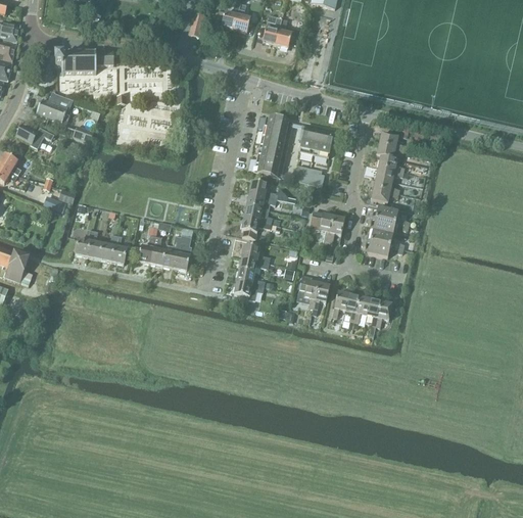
[(221,25),(234,28),(240,2),(235,0),(232,12),(225,10),(221,25)]
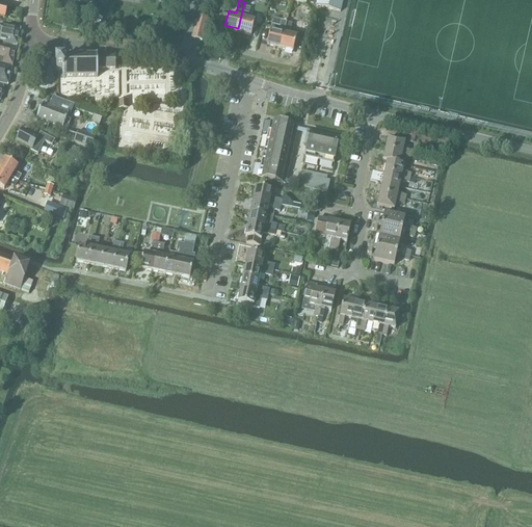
[(244,2),(238,28),(250,31),(255,17),(247,16),(250,3),(244,2)]
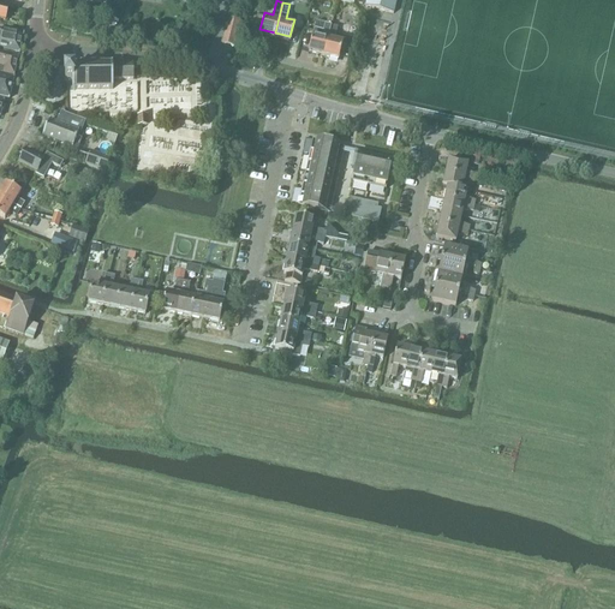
[(332,21),(323,51),(339,54),(342,37),(334,36),(338,22),(340,12),(334,11),(332,21)]
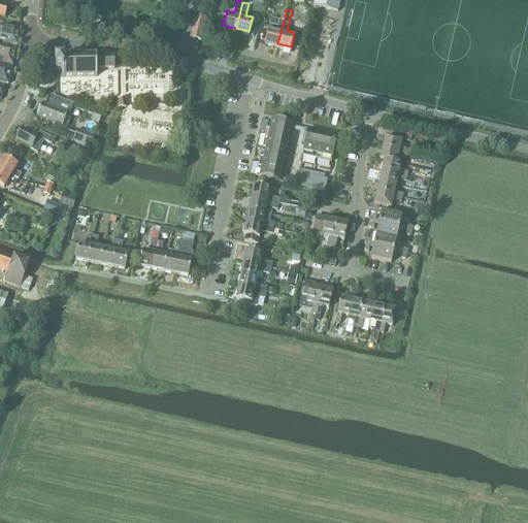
[(160,13),(150,11),(149,11),(146,24),(158,25),(160,13)]
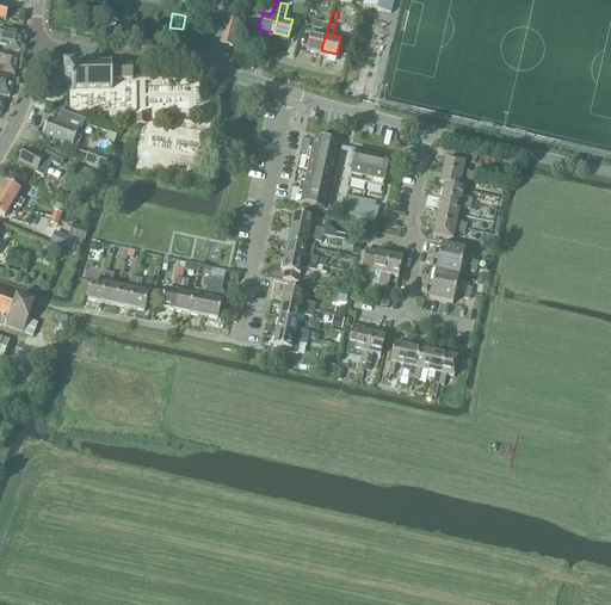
[(221,38),(223,39),(233,42),(233,38),(238,17),(228,14),(222,36),(221,36),(221,38)]
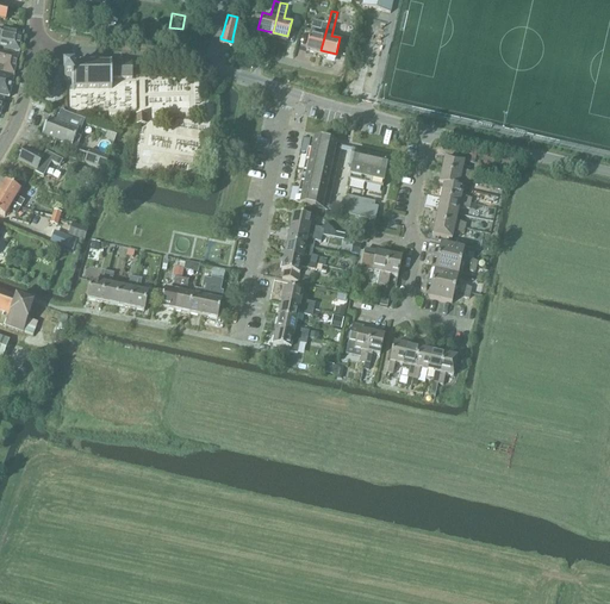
[(306,47),(321,50),(329,20),(322,19),(319,32),(310,30),(306,47)]
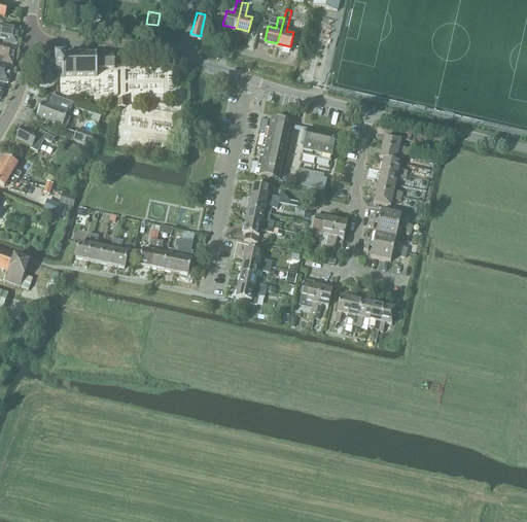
[(0,37),(16,41),(20,25),(0,21),(0,37)]
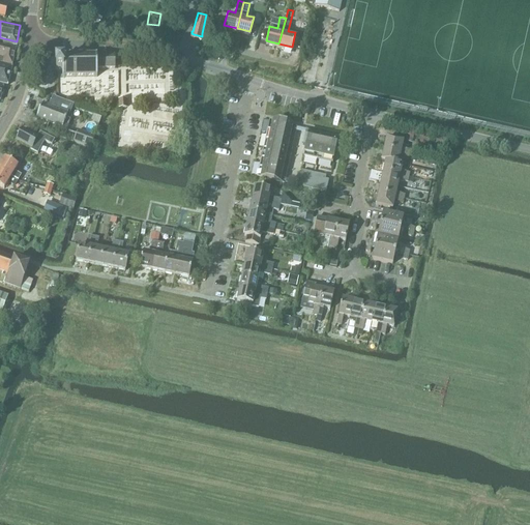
[(174,46),(175,38),(167,36),(165,44),(174,46)]
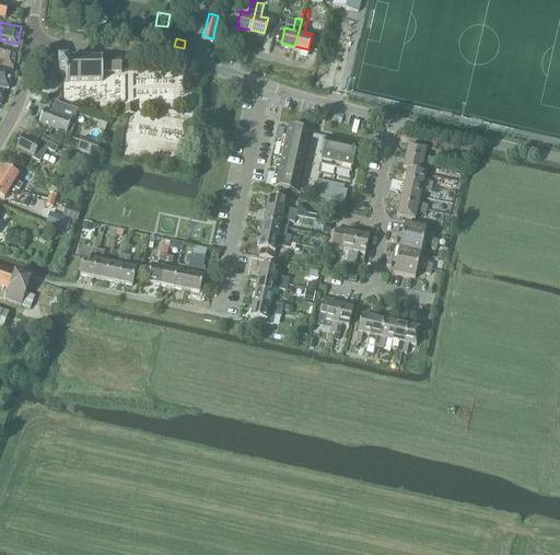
[(0,61),(13,65),(18,46),(0,42),(0,61)]
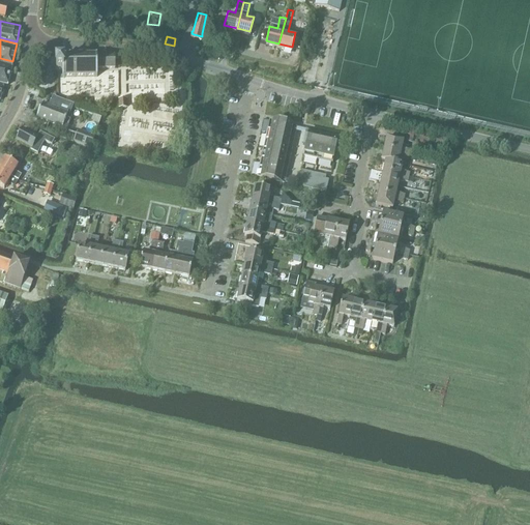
[(115,61),(115,55),(115,51),(99,51),(94,51),(64,52),(63,52),(62,52),(62,54),(62,58),(56,58),(56,66),(62,66),(62,70),(62,73),(95,73),(97,73),(97,60),(99,60),(99,61),(115,61)]
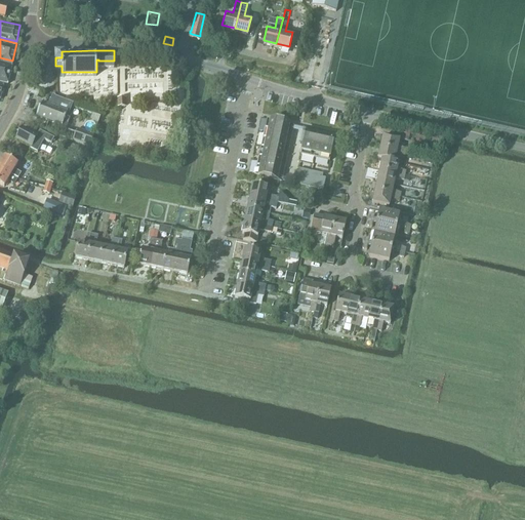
[(0,78),(7,80),(11,63),(0,58),(0,78)]
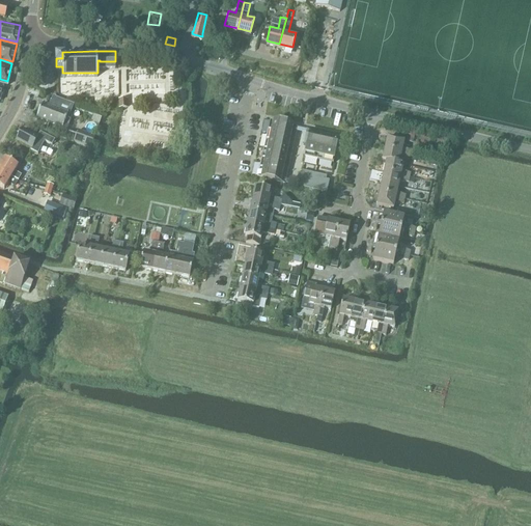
[(37,114),(62,125),(63,122),(67,125),(73,111),(70,110),(74,101),(53,92),(51,97),(49,102),(43,100),(44,100),(43,99),(36,114),(37,114)]
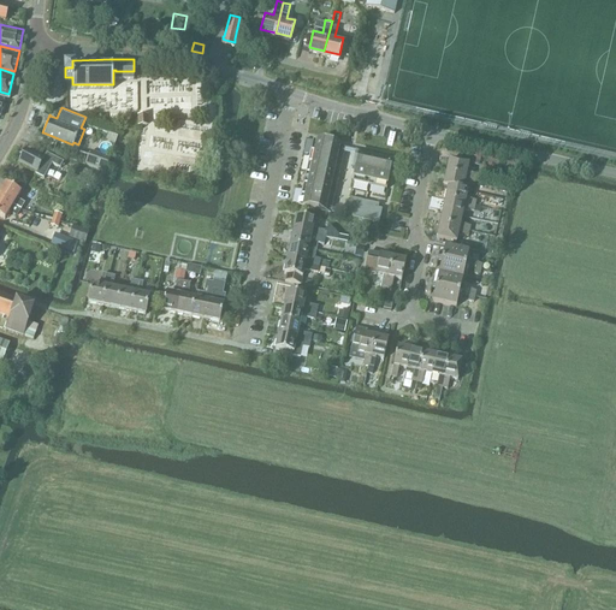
[(298,202),(329,208),(344,141),(314,135),(298,202)]
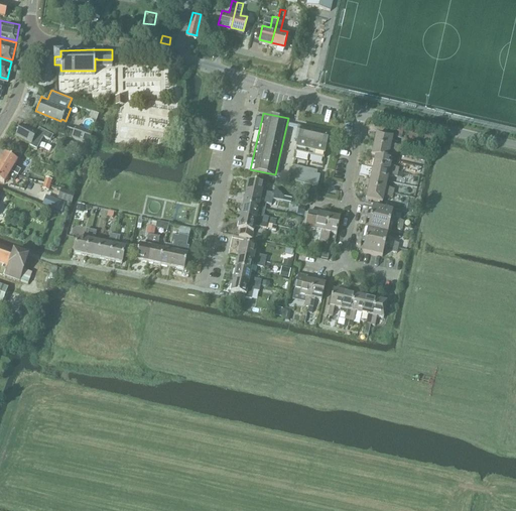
[(36,129),(21,122),(16,133),(30,140),(29,142),(36,146),(43,133),(50,137),(53,132),(38,124),(36,129)]
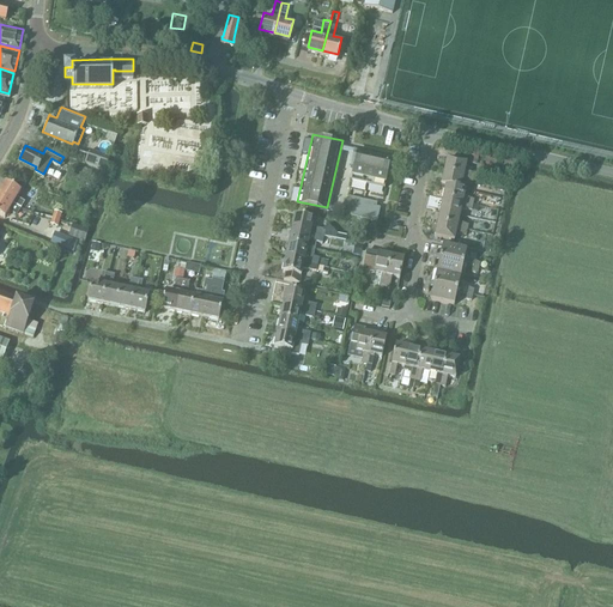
[(110,152),(90,145),(85,159),(105,167),(110,152)]
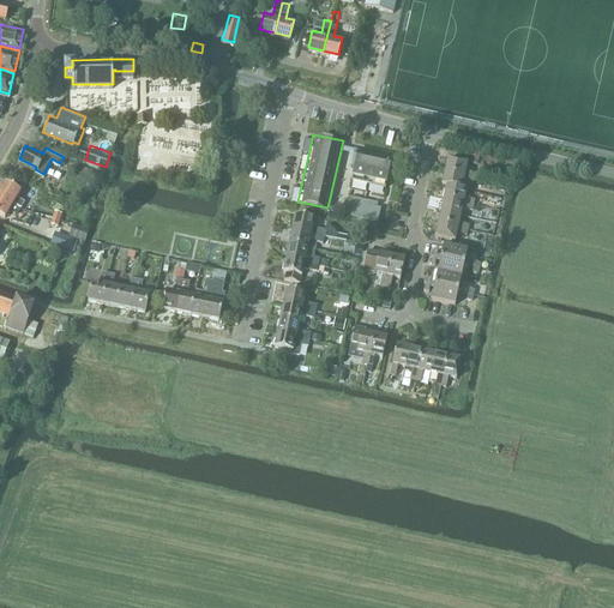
[(351,176),(385,184),(392,154),(359,145),(351,176)]
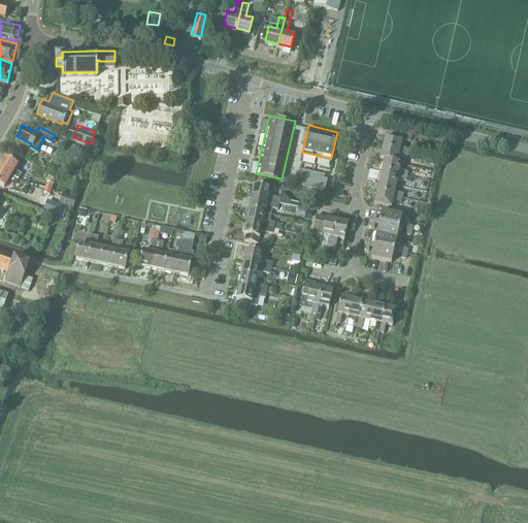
[(413,129),(404,127),(401,136),(410,138),(413,129)]
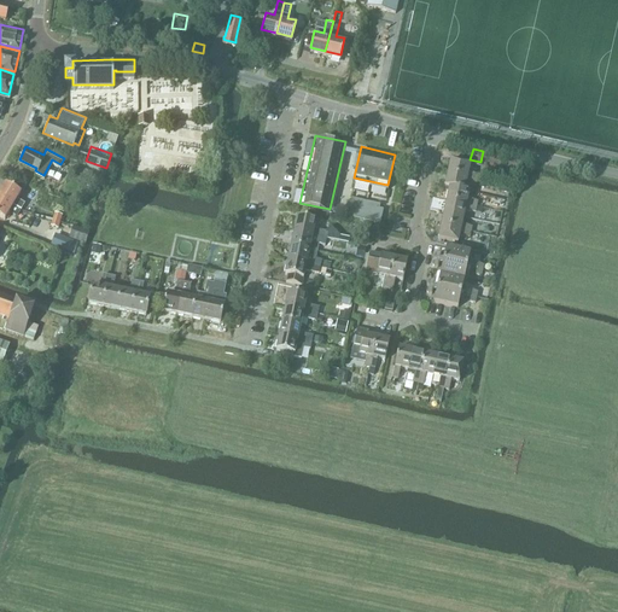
[(450,156),(448,169),(477,175),(478,170),(468,168),(470,159),(450,156)]
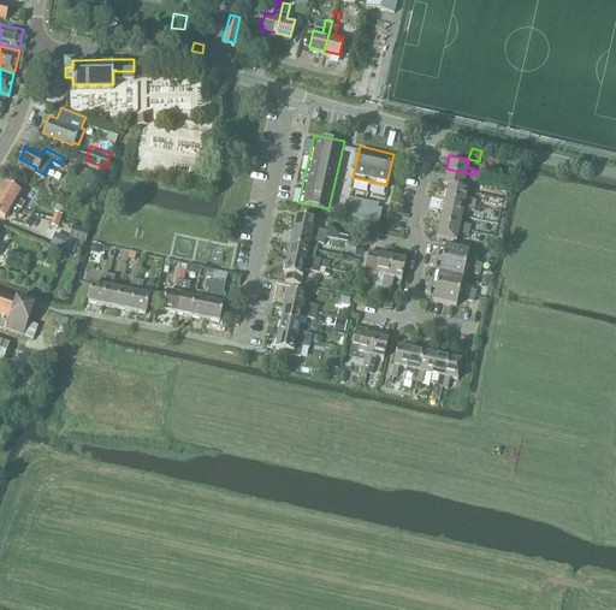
[(443,181),(448,182),(449,182),(463,184),(465,178),(474,179),(475,175),(446,169),(443,181)]
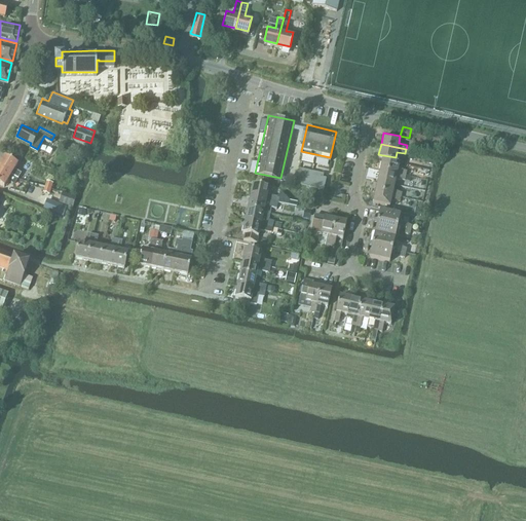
[(5,152),(0,160),(0,164),(15,175),(16,175),(21,170),(14,166),(17,160),(5,152)]
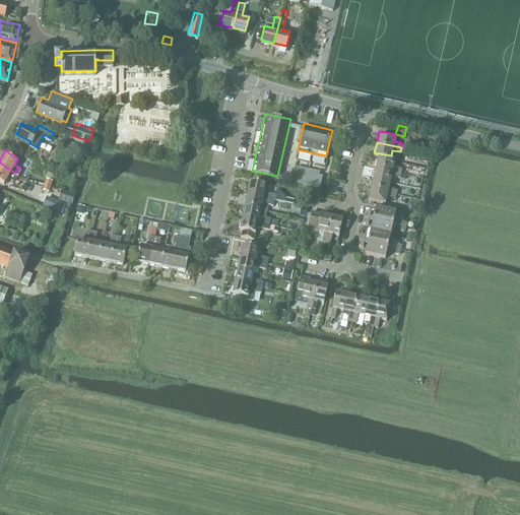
[(379,153),(378,153),(376,164),(401,170),(402,166),(393,164),(395,156),(391,155),(379,153)]
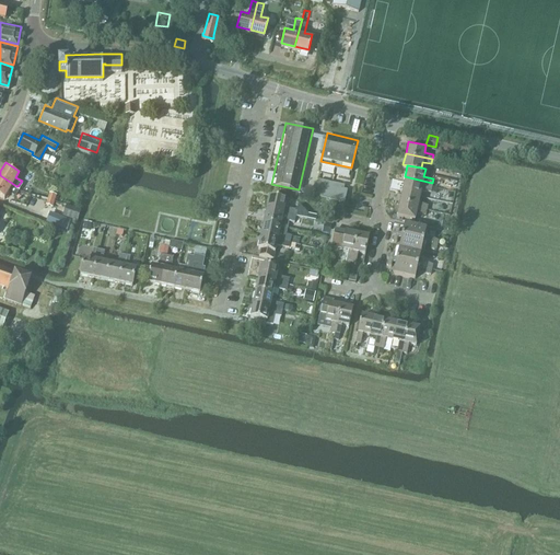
[(14,192),(18,186),(16,186),(0,175),(0,192),(4,195),(9,188),(14,192)]
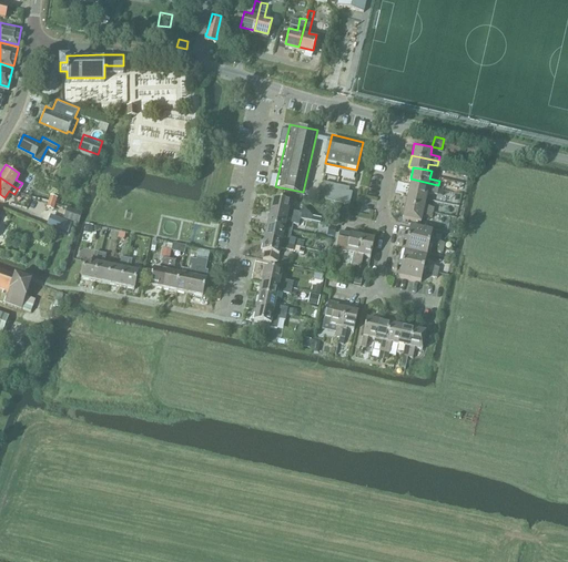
[(411,179),(408,191),(426,195),(427,188),(437,190),(438,185),(411,179)]
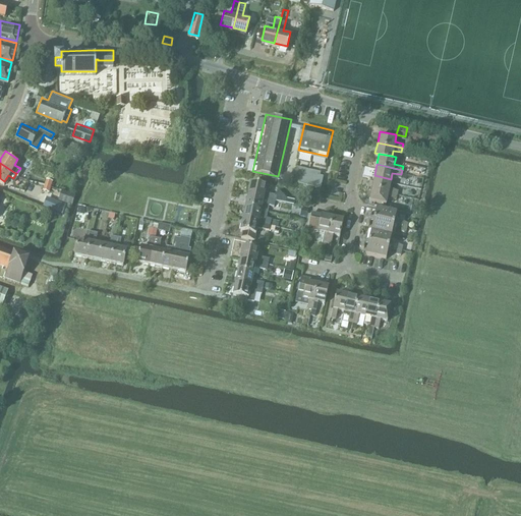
[(371,185),(397,191),(398,187),(390,185),(391,179),(374,175),(371,185)]
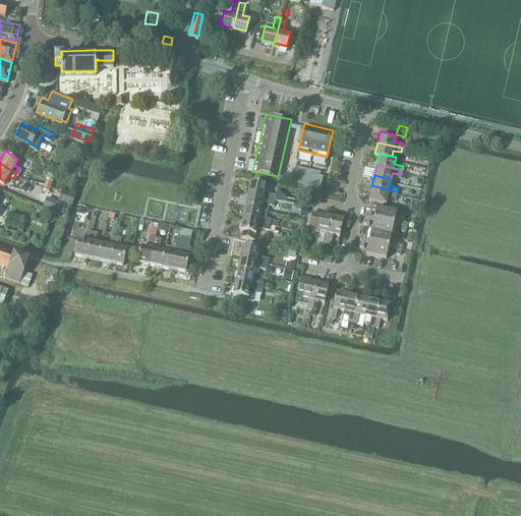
[(250,179),(248,191),(275,197),(286,199),(287,194),(279,186),(275,191),(265,189),(266,182),(250,179)]
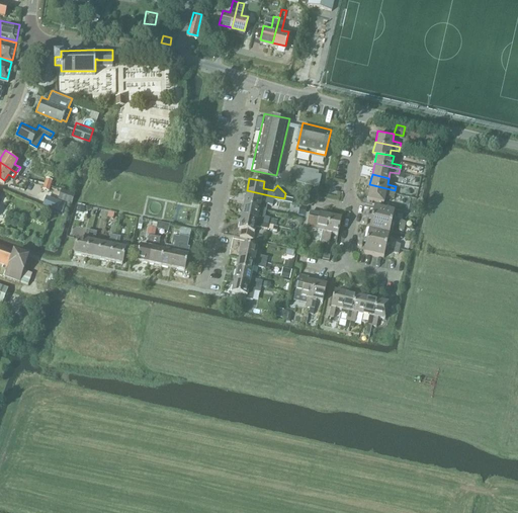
[(394,194),(395,190),(369,184),(367,195),(383,199),(385,193),(394,194)]
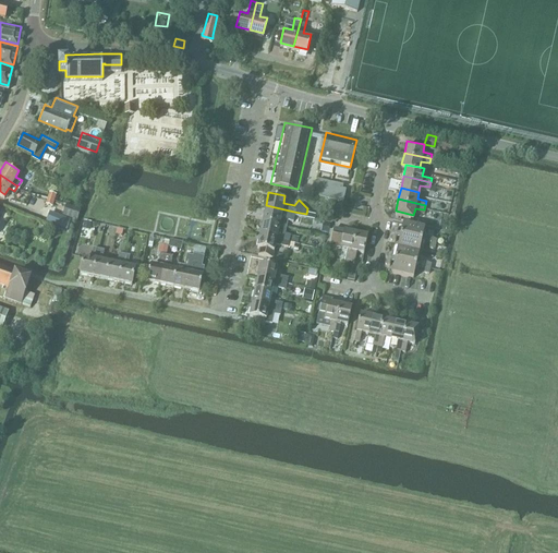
[(81,205),(67,200),(62,211),(77,216),(81,205)]
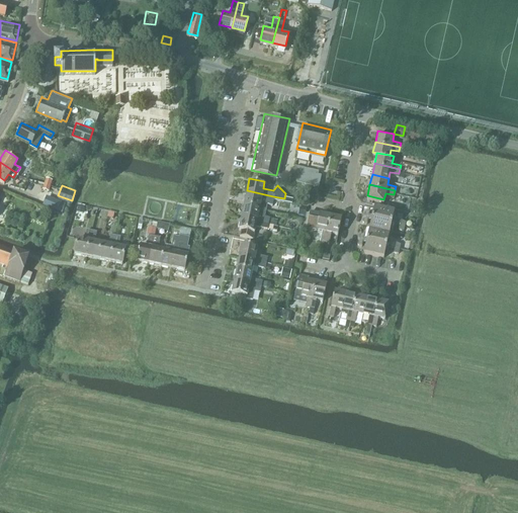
[(244,202),(259,205),(266,206),(267,200),(272,201),(273,196),(247,190),(244,202)]
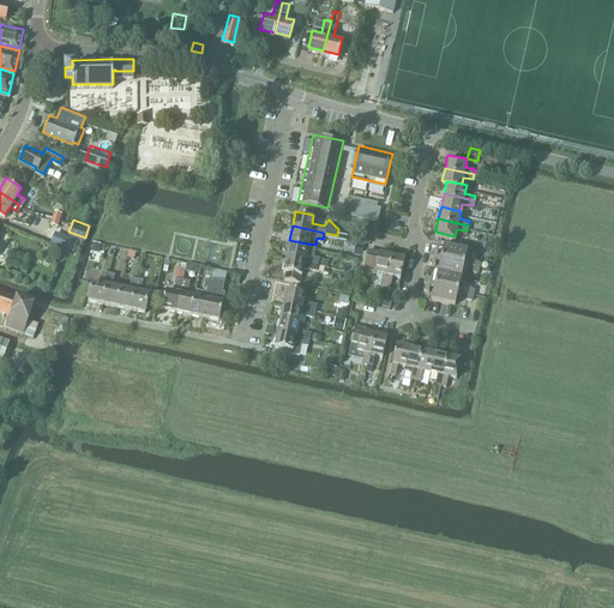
[(90,246),(98,248),(101,239),(92,236),(90,246)]
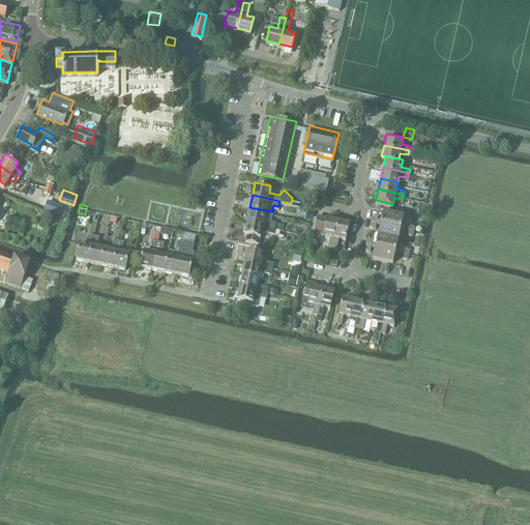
[(314,208),(305,206),(303,216),(312,217),(314,208)]
